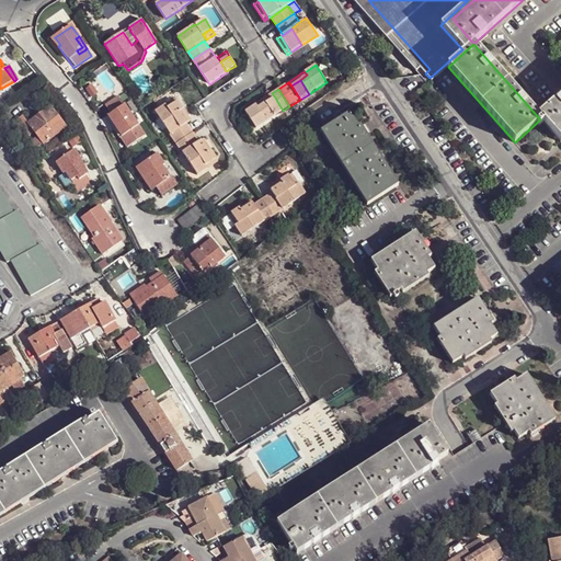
[(255,103),(256,104),(258,107),(265,103),(266,103),(275,98),(272,93),(255,103)]
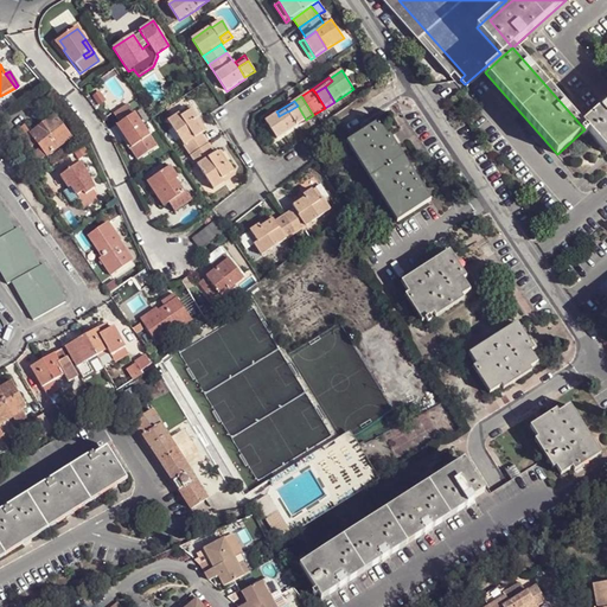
[(114,115),(121,123),(134,114),(128,106),(114,115)]
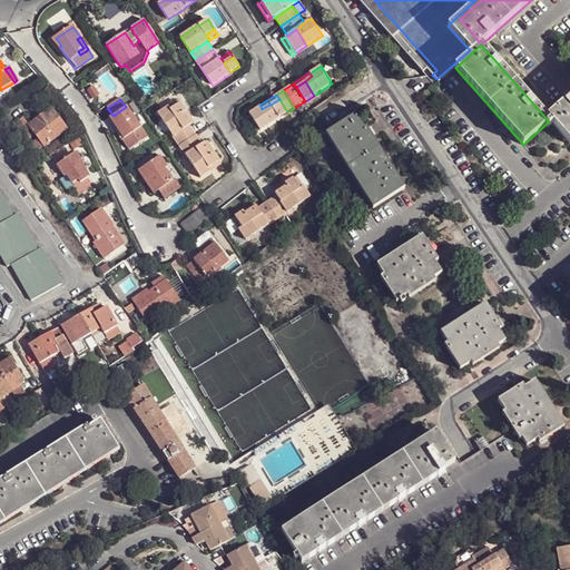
[(249,114),(261,131),(279,119),(278,118),(287,112),(279,99),(271,105),(269,105),(262,109),(261,106),(249,114)]
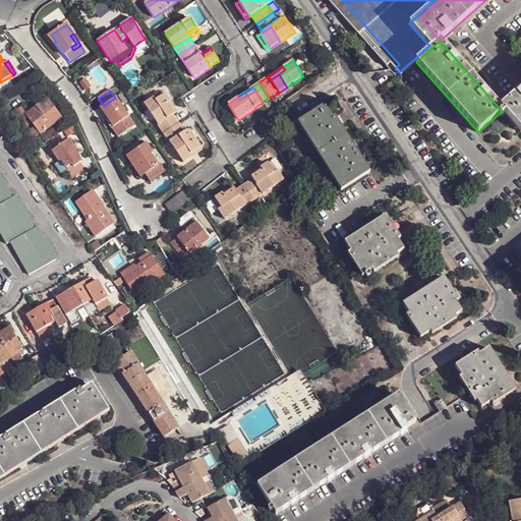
[(153,98),(143,104),(159,125),(174,114),(176,113),(169,103),(171,101),(166,94),(156,101),(153,98)]
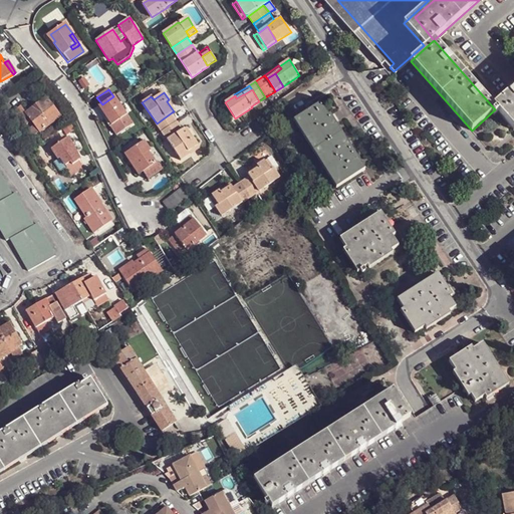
[(513,92),(495,109),(513,130),(513,92)]
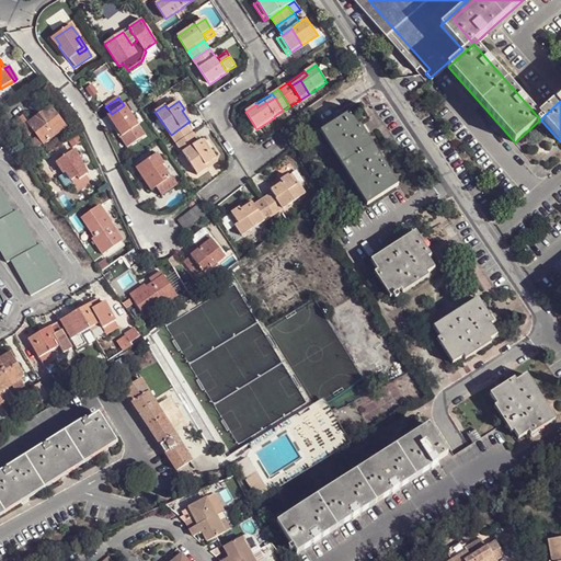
[(112,114),(109,116),(123,137),(121,138),(127,148),(147,136),(125,105),(124,105),(112,114)]
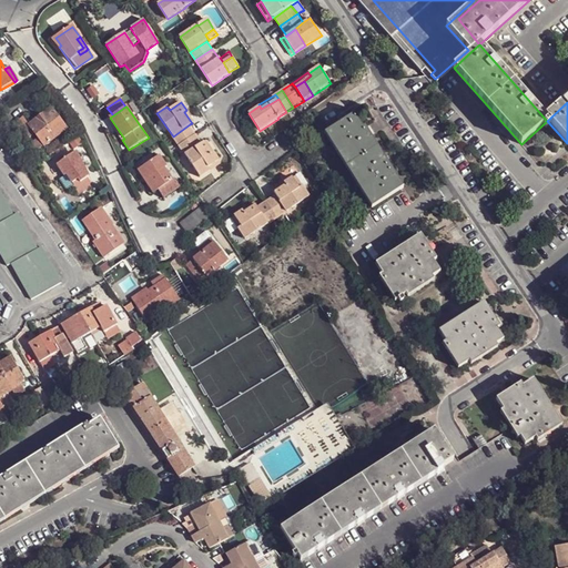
[(52,108),(29,125),(34,133),(39,139),(44,145),(67,129),(52,108)]
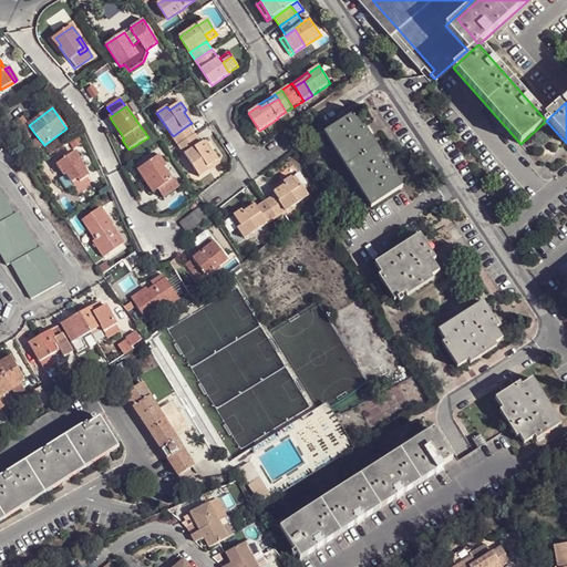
[(186,110),(184,112),(192,123),(194,122),(186,110)]
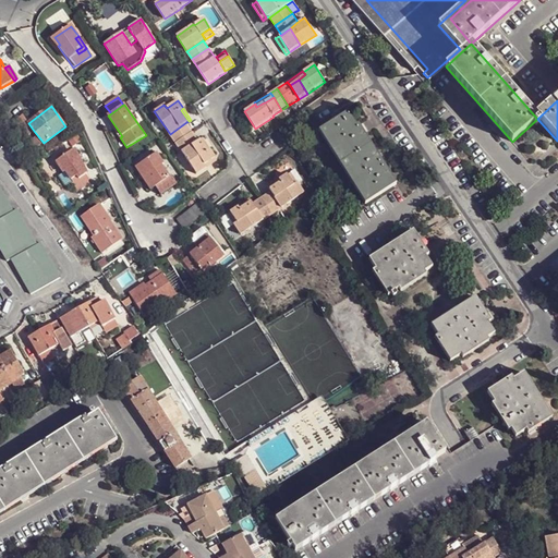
[(395,186),(381,167),(376,158),(362,136),(356,126),(348,113),(322,132),(368,204),(395,186)]
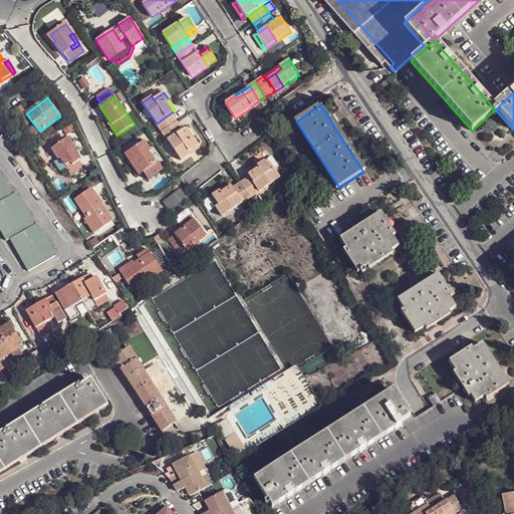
[(13,111),(22,126),(31,120),(26,113),(20,106),(13,111)]
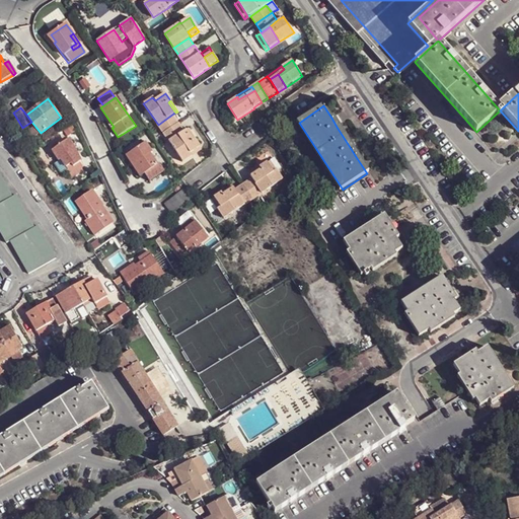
[(173,114),(158,125),(164,133),(179,123),(173,114)]
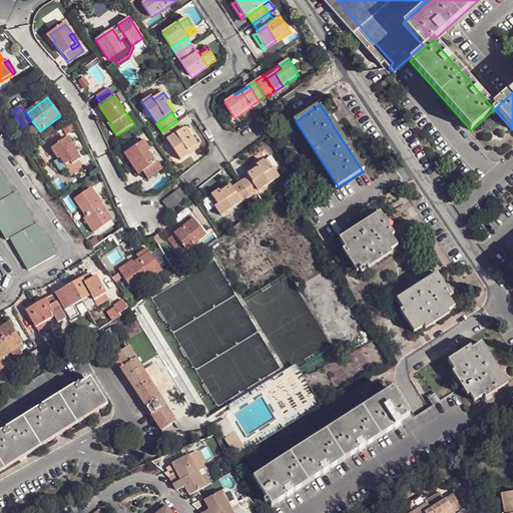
[(328,116),(333,125),(335,124),(336,123),(331,114),(328,116)]
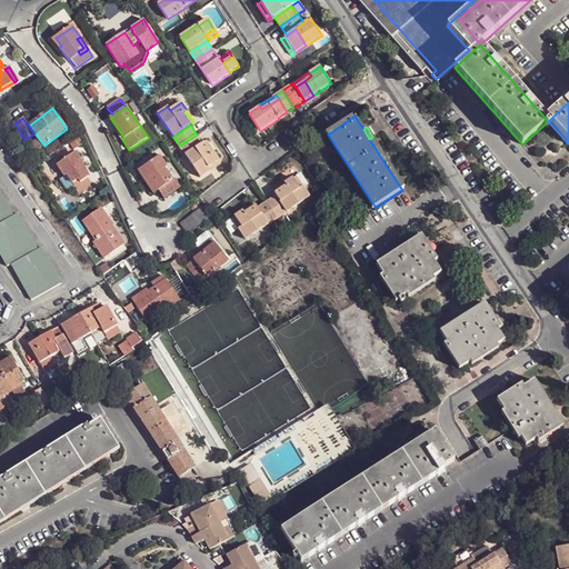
[(179,147),(185,155),(195,148),(209,168),(220,161),(215,152),(212,153),(205,142),(203,143),(197,135),(180,146),(179,147)]
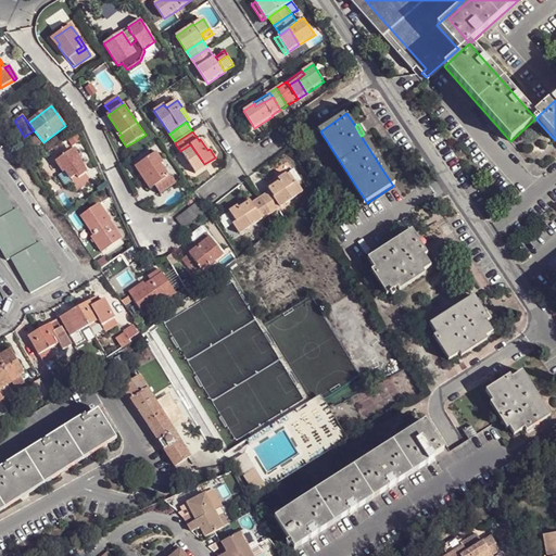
[(364,204),(367,203),(320,131),(318,133),(364,204)]
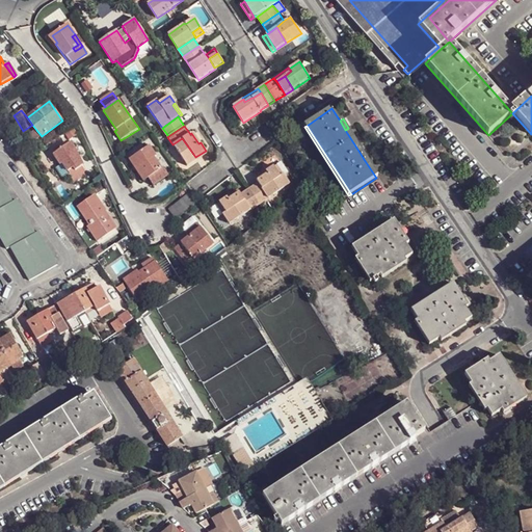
[(358,151),(361,149),(347,129),(345,130),(358,151)]
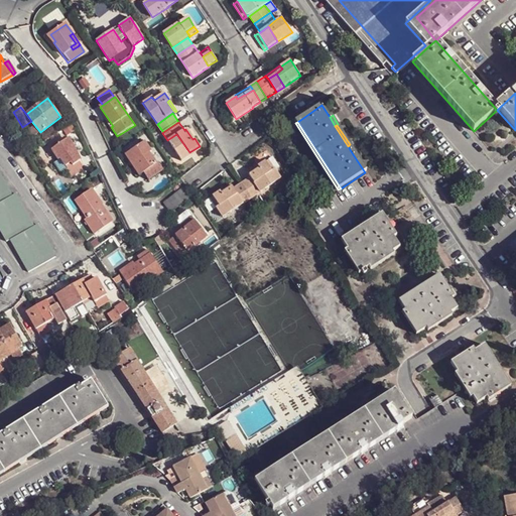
[(40,132),(35,126),(28,131),(33,137),(40,132)]
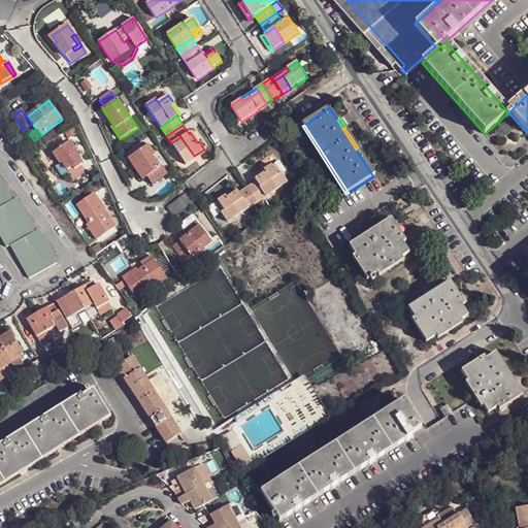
[(197,142),(199,141),(192,131),(190,132),(197,142)]
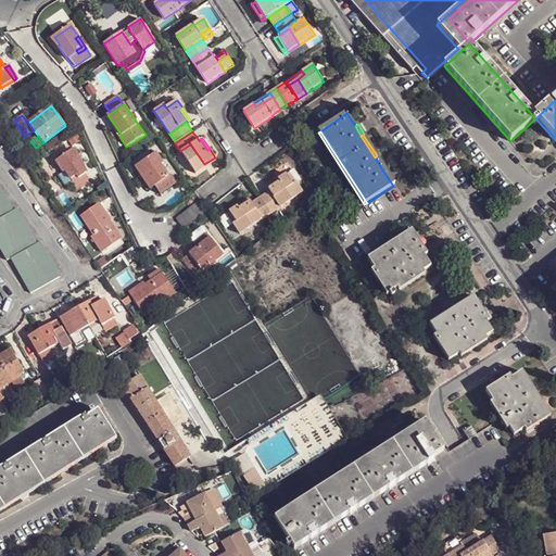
[(180,151),(197,174),(206,167),(204,164),(190,144),(180,151)]
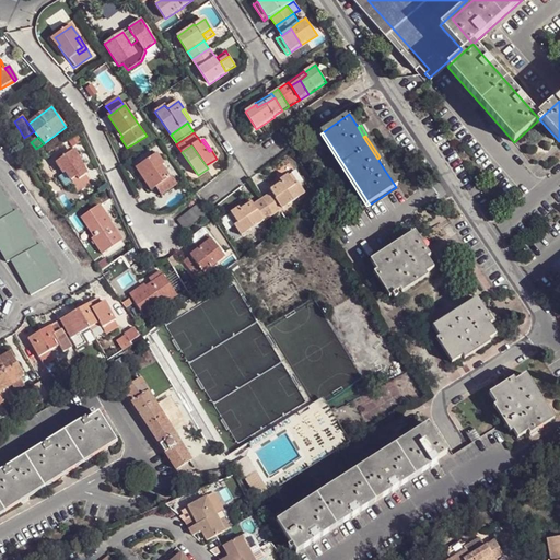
[(76,150),(57,163),(65,174),(67,173),(76,185),(73,186),(77,193),(95,179),(76,150)]
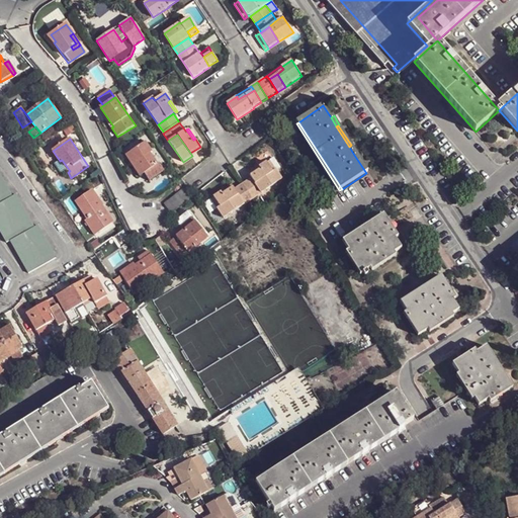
[(125,156),(140,177),(146,173),(150,181),(165,171),(160,163),(158,165),(151,154),(153,153),(147,142),(125,156)]
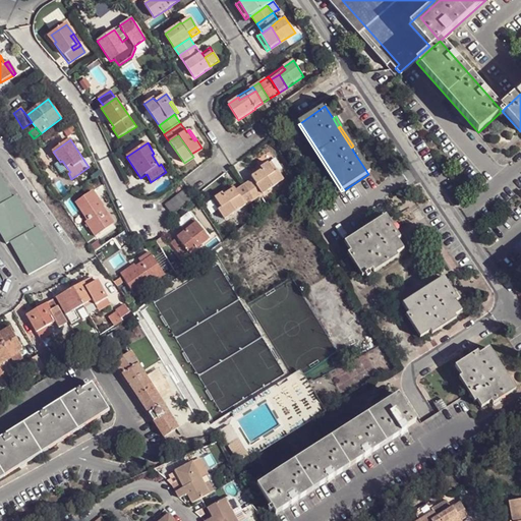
[(368,174),(370,173),(358,155),(356,156),(368,174)]
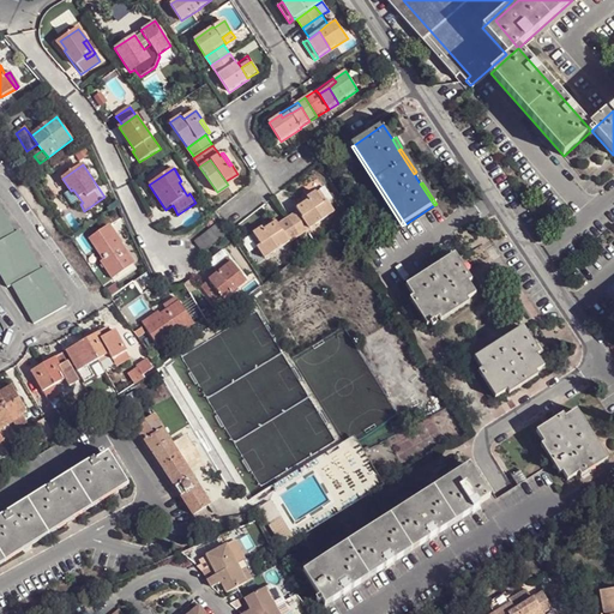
[(325,187),(319,190),(327,202),(332,198),(325,187)]
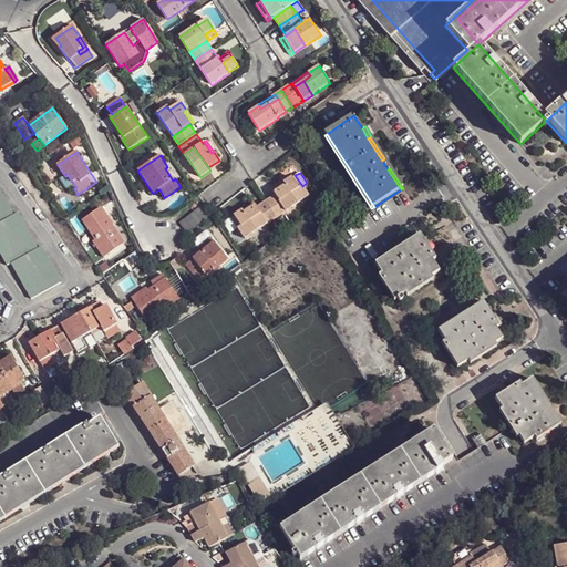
[(76,187),(68,175),(65,176),(60,179),(69,193),(74,188),(76,187)]
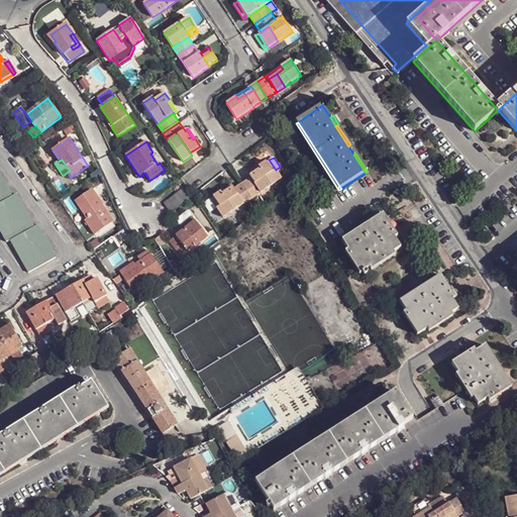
[(269,160),(266,162),(272,172),(276,170),(269,160)]
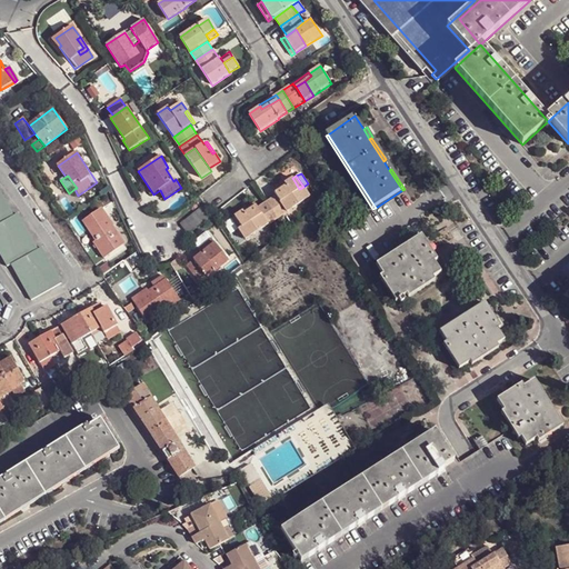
[(277,196),(267,202),(270,208),(280,201),(287,212),(310,197),(303,187),(299,189),(292,178),(286,183),(287,186),(276,193),(277,196)]
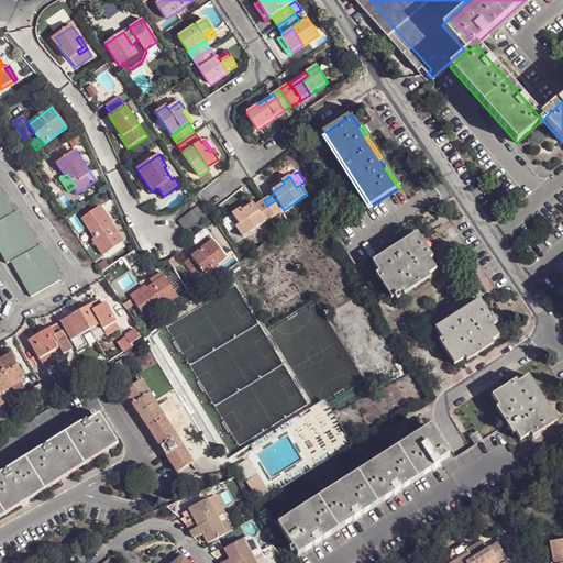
[(273,191),(284,184),(283,181),(271,189),(273,191)]
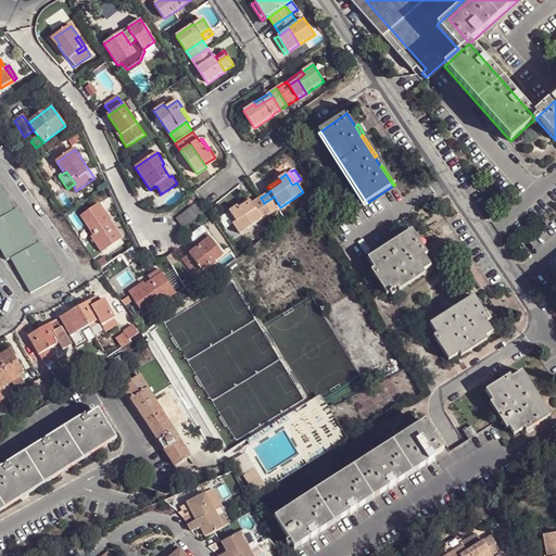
[(0,217),(14,211),(0,184),(0,217)]
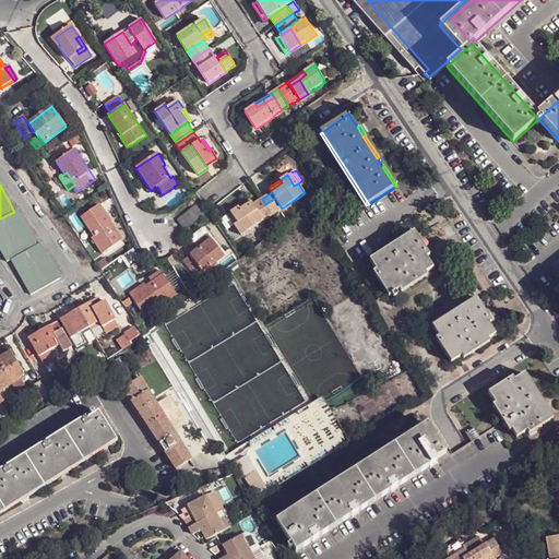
[(275,198),(265,204),(273,214),(282,209),(275,198)]
